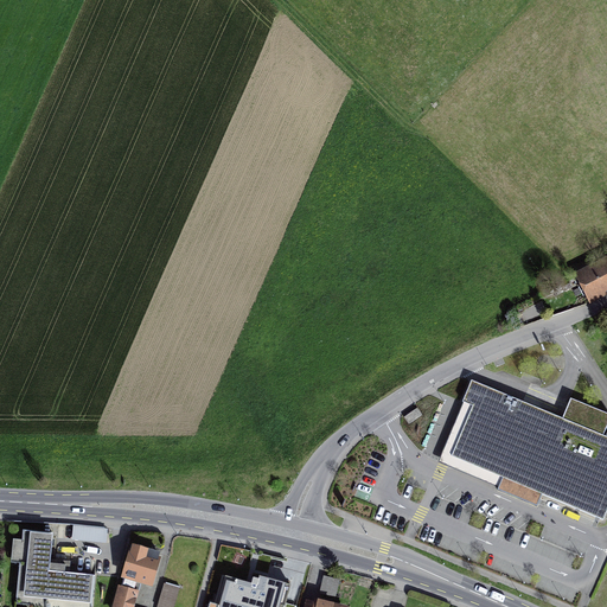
[(606,264),(581,278),(592,296),(606,287),(606,264)]
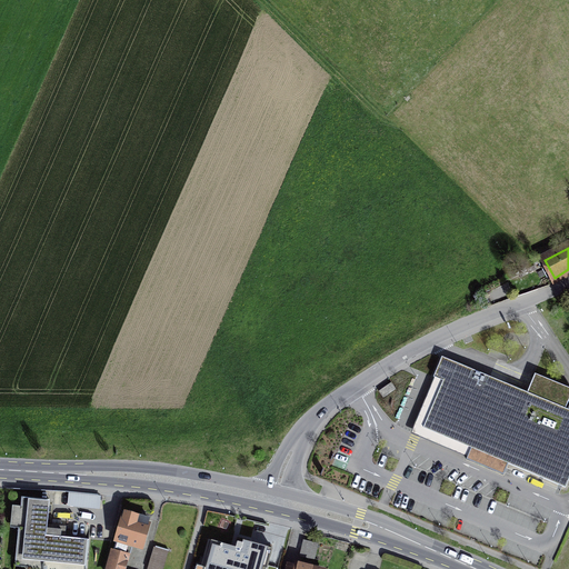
[(536,397),(442,357),(433,377),(443,381),(423,428),(471,448),(467,459),(503,475),(508,463),(566,488),(568,479),(568,410),(566,409),(568,399),(568,388),(543,378),(536,397)]
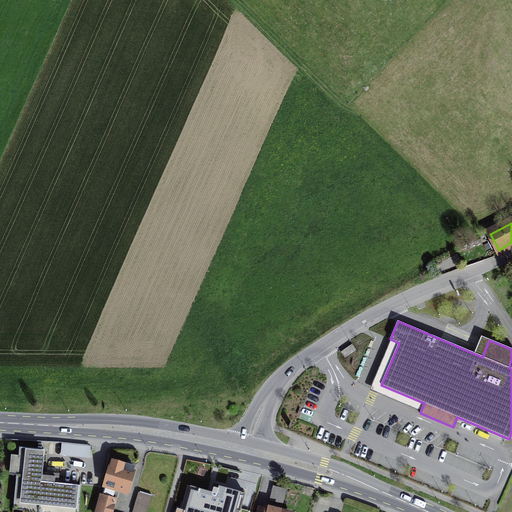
[(352,344),(341,352),(345,358),(356,350),(352,344)]
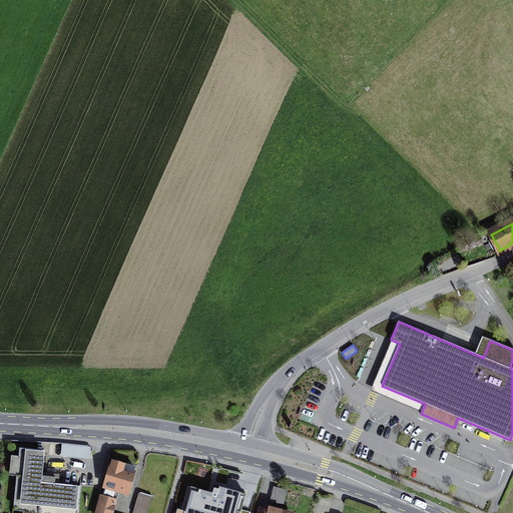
[(61,454),(91,457),(92,444),(62,441),(61,454)]
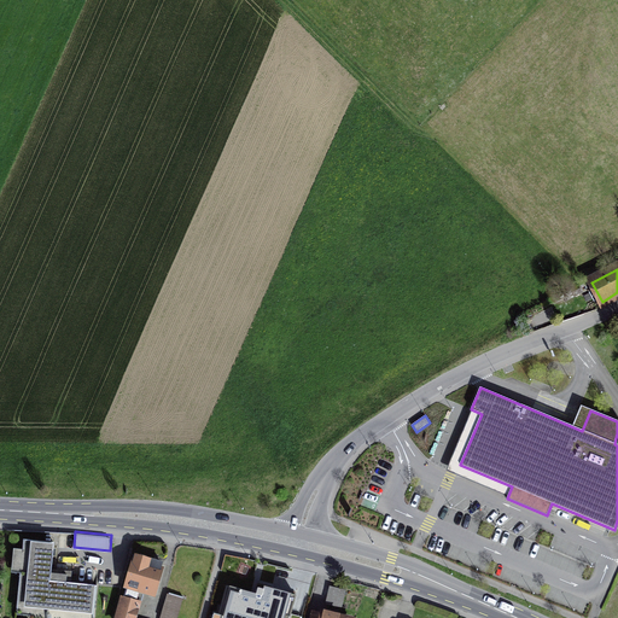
[(17,610),(94,617),(97,587),(51,582),(54,543),(24,541),(17,610)]
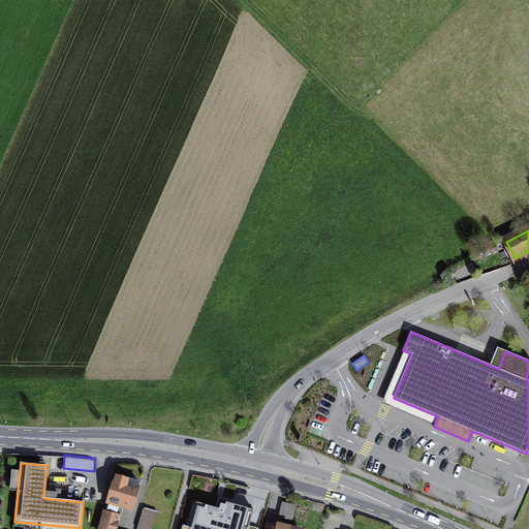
[(138,483),(117,476),(110,502),(120,505),(130,508),(138,483)]
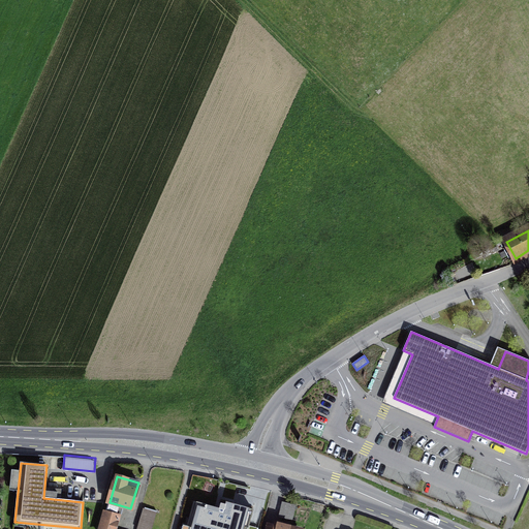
[(235,494),(198,486),(192,511),(205,515),(206,514),(208,514),(209,510),(229,516),(235,494)]
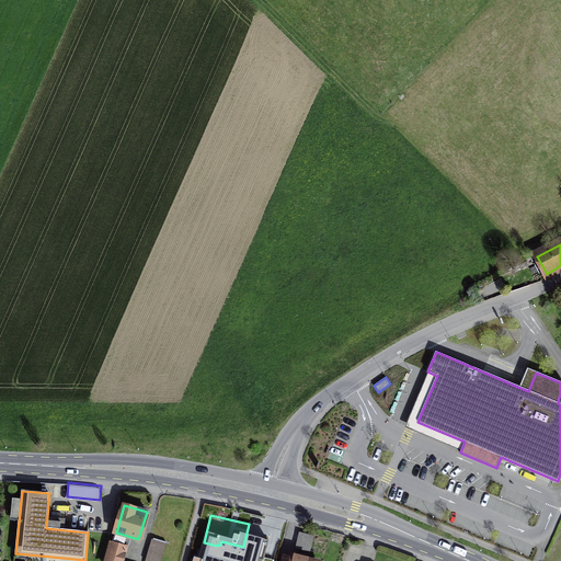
[(107,560),(119,560),(127,536),(116,533),(107,560)]
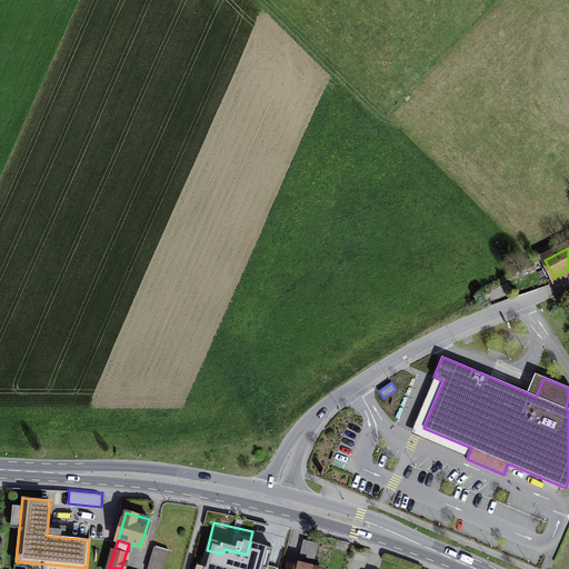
[(318,543),(305,540),(300,555),(313,559),(318,543)]
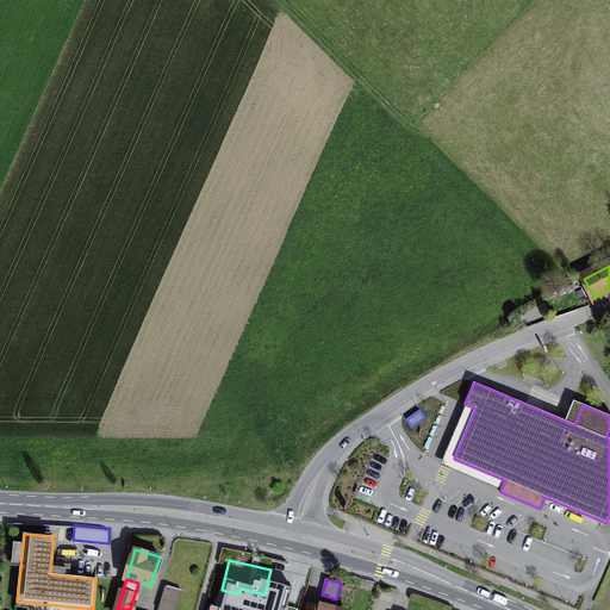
[(174,609),(180,591),(167,587),(159,609),(174,609)]
